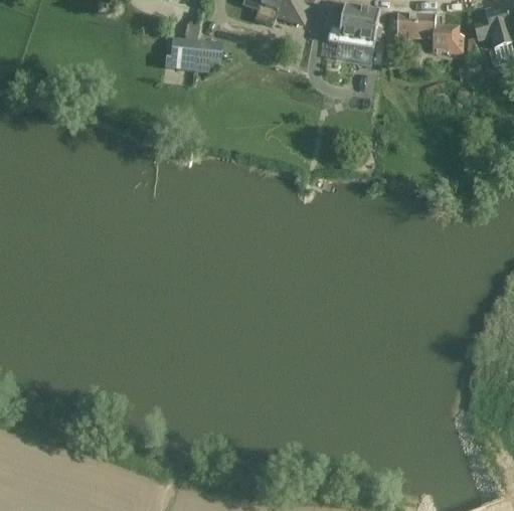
[(273,26),(277,14),(303,23),(307,4),(296,0),(241,0),(241,2),(258,8),(253,20),(273,26)]
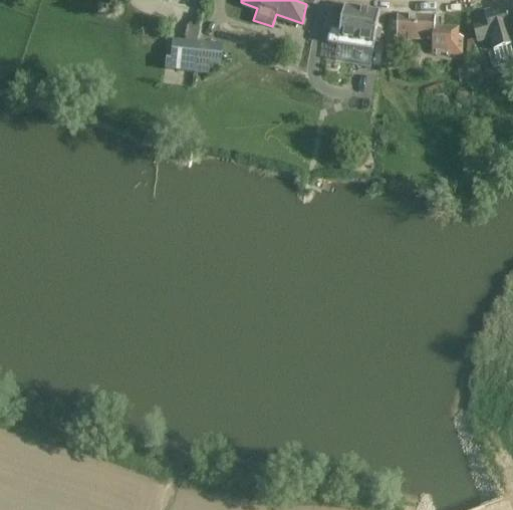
[(335,42),(332,56),(369,63),(378,10),(343,3),(339,26),(329,25),(326,40),(335,42)]
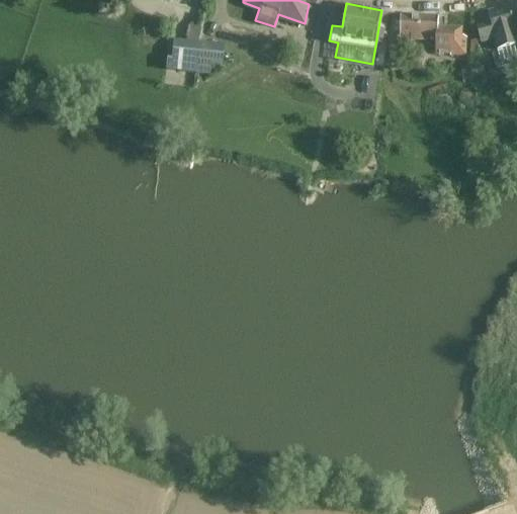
[(516,31),(511,7),(508,9),(507,3),(486,8),(488,19),(476,22),(480,41),(493,38),(495,49),(516,44),(516,43),(516,31)]
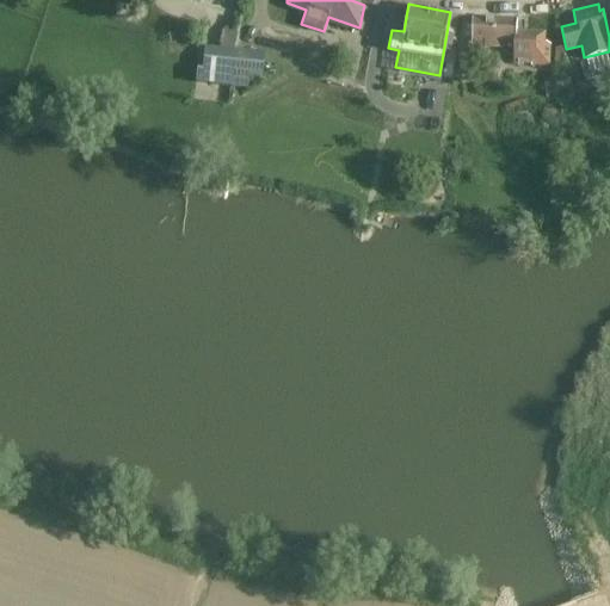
[(470,43),(513,44),(512,62),(549,63),(549,38),(544,38),(546,29),(536,28),(516,28),(516,14),(472,14),(470,43)]
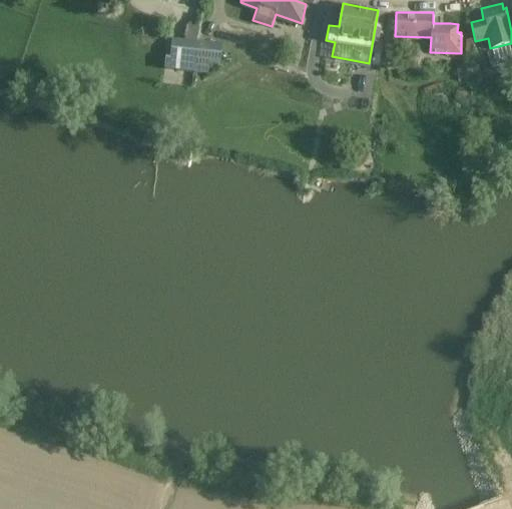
[(195,61),(196,38),(198,24),(186,23),(183,38),(171,37),(170,56),(165,55),(163,68),(169,68),(194,71),(195,61)]
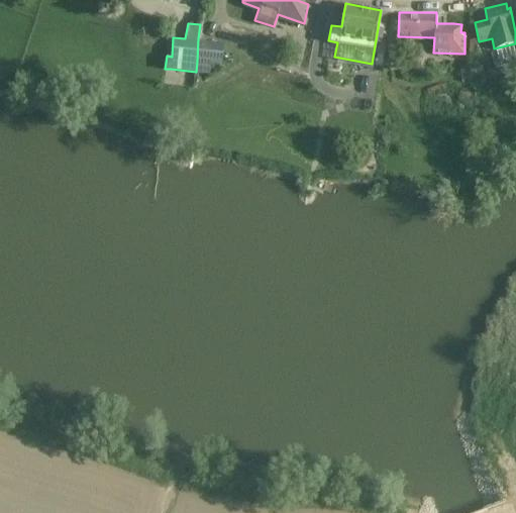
[(404,36),(398,36),(398,34),(387,34),(386,52),(400,52),(405,48),(405,37),(404,36)]
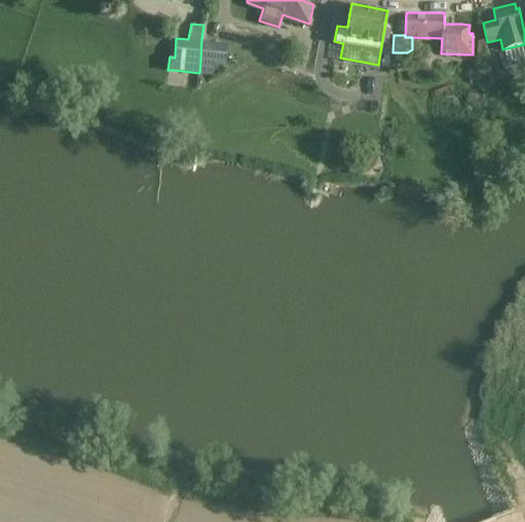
[(214,40),(201,39),(200,63),(224,65),(225,54),(222,54),(223,43),(214,42),(214,40)]
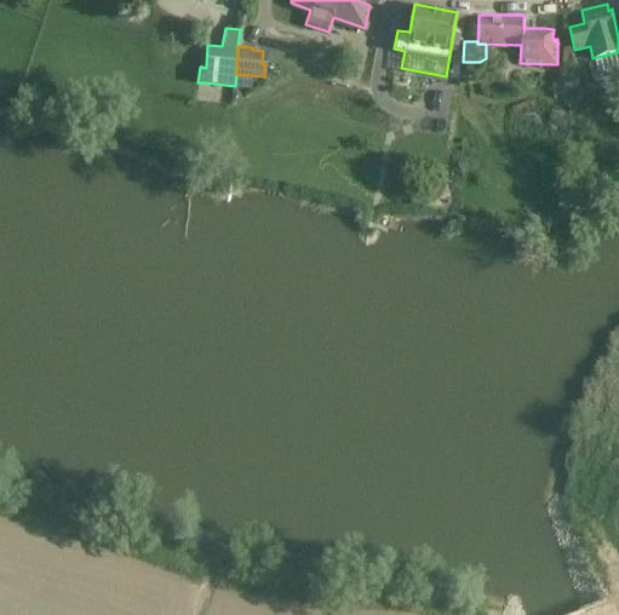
All buildings are outlined.
